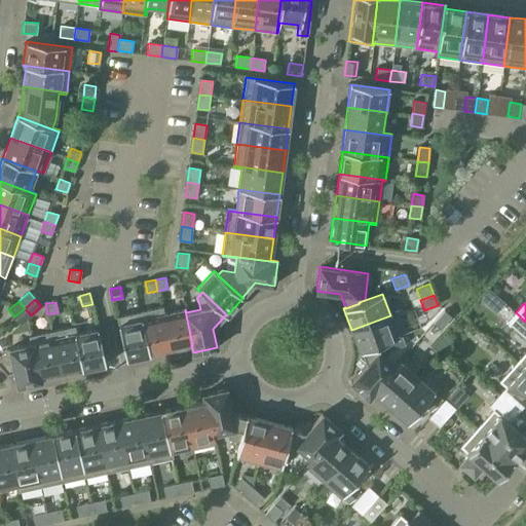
[(161,307),(139,312),(149,354),(171,350),(161,307)]
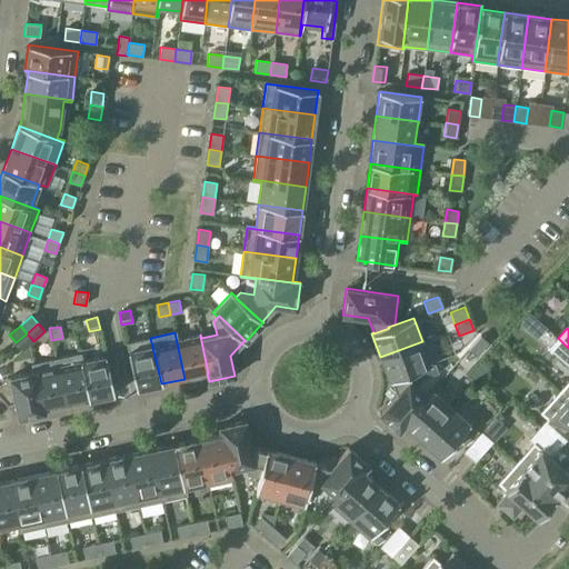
[(176,332),(175,332),(185,379),(207,373),(208,373),(200,336),(178,340),(176,332)]
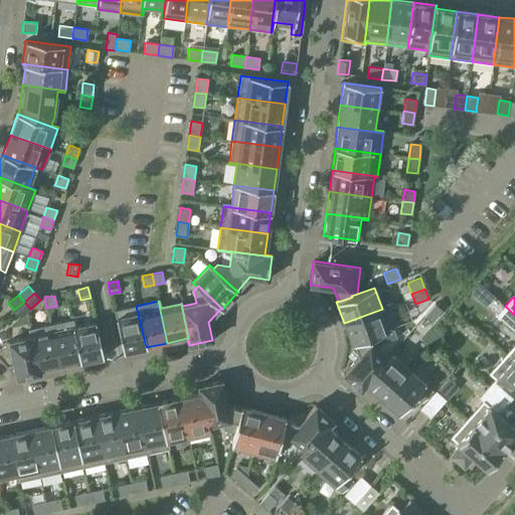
[(24,302),(14,310),(20,317),(30,309),(24,302)]
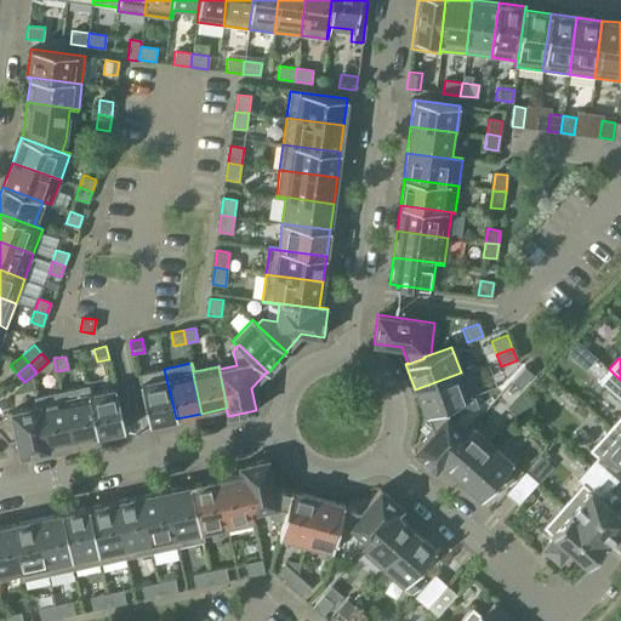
[(533,375),(524,366),(511,382),(519,389),(533,375)]
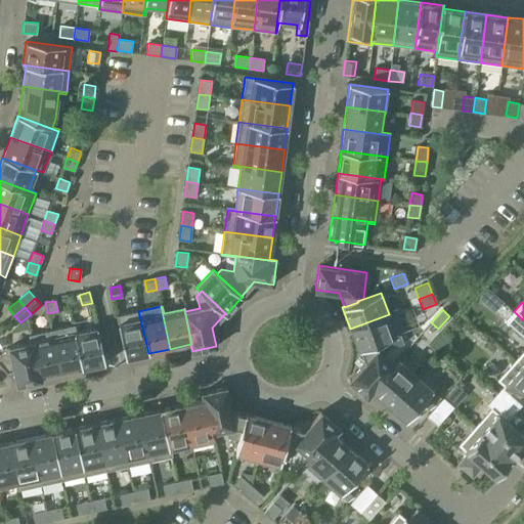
[(148,353),(138,311),(116,316),(125,356),(124,356),(124,358),(125,357),(125,358),(148,353)]
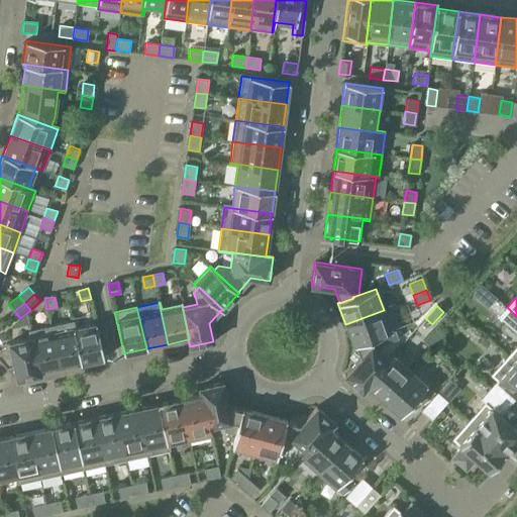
[(516,316),(507,307),(499,316),(516,332),(516,316)]
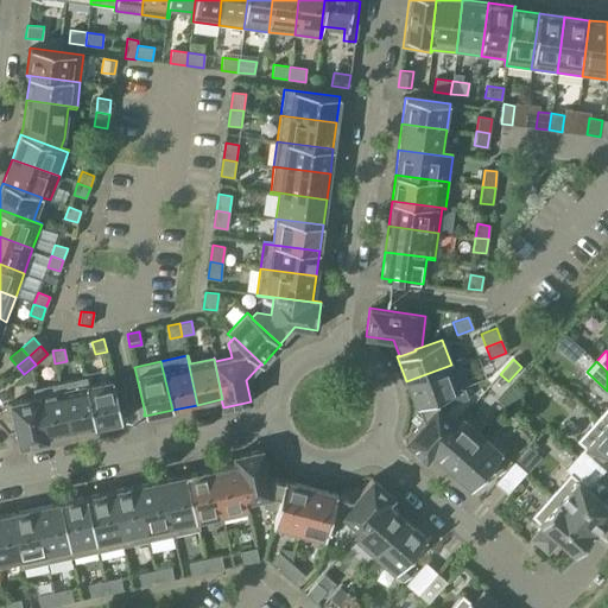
[(416,406),(418,406),(417,405),(434,399),(434,400),(448,394),(461,390),(451,365),(406,381),(416,406)]
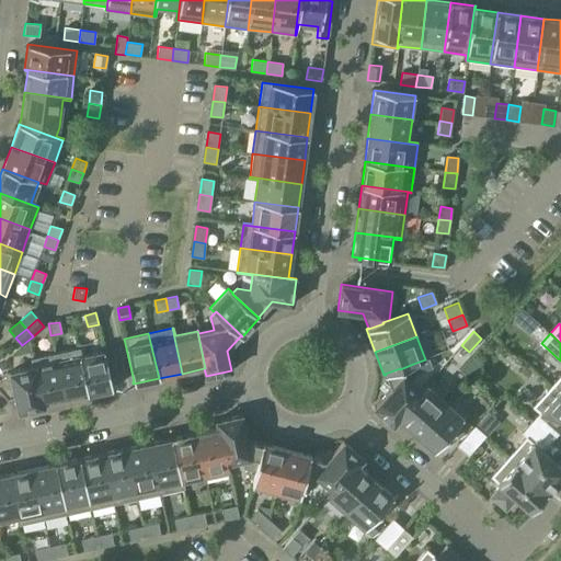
[(80,347),(78,348),(88,393),(113,389),(112,388),(113,388),(113,386),(112,386),(104,351),(81,356),(80,347)]
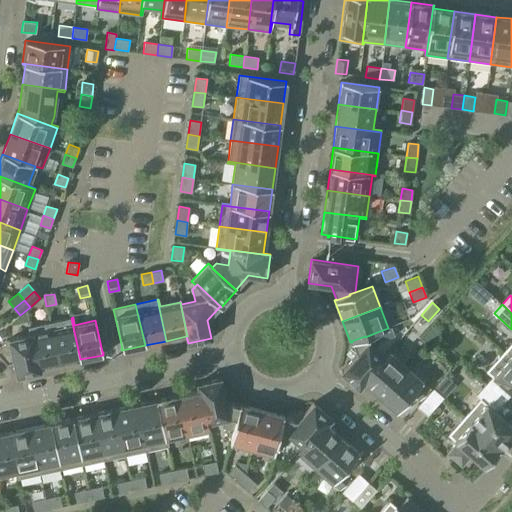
[(71,318),(50,322),(59,364),(80,359),(71,318)]
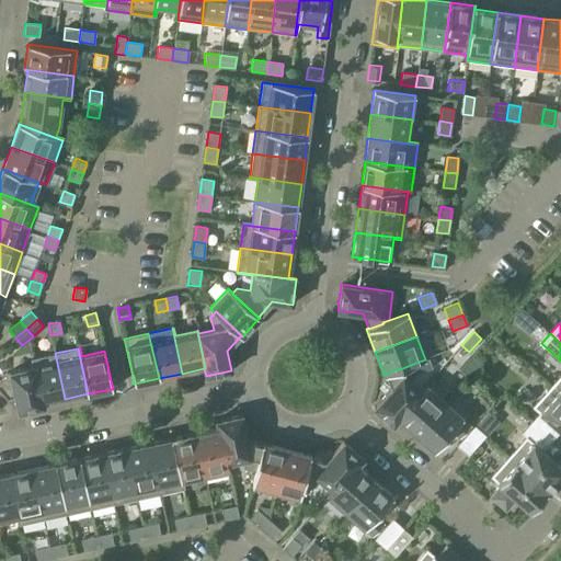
[(55,353),(32,358),(43,407),(44,407),(44,403),(65,399),(55,353)]
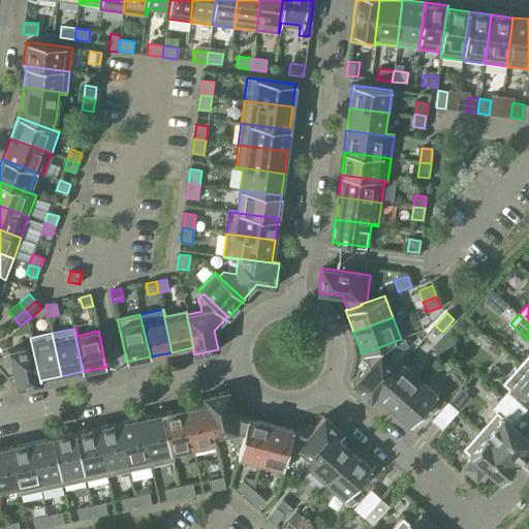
[(40,383),(30,338),(28,338),(30,346),(8,350),(9,352),(0,360),(0,369),(6,376),(14,375),(18,389),(40,383)]
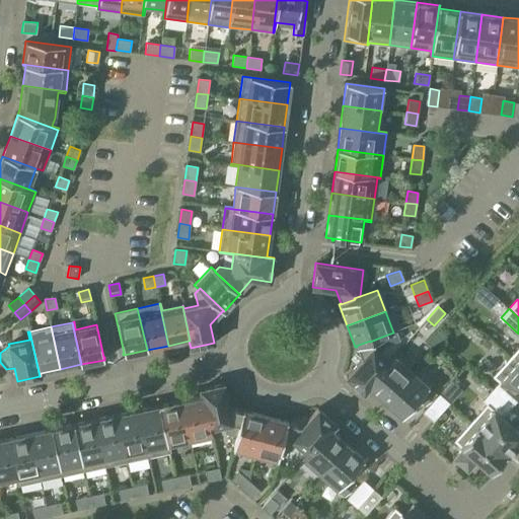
[(364,393),(368,388),(368,387),(389,362),(378,353),(385,345),(382,337),(370,342),(370,341),(356,346),(357,347),(361,359),(346,377),(364,393)]
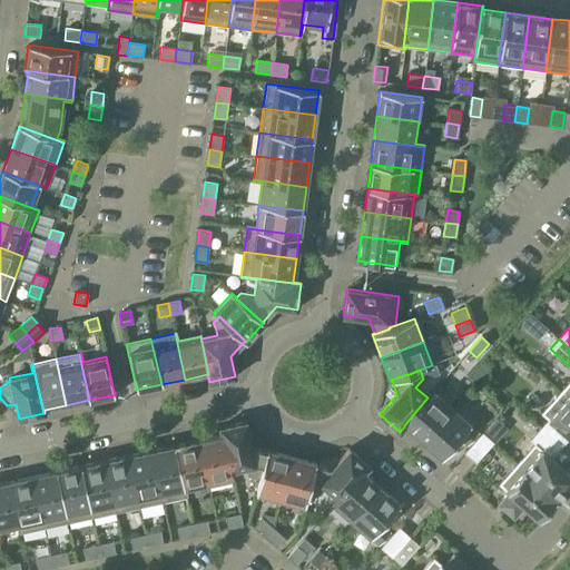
[(569,381),(559,393),(569,402),(569,381)]
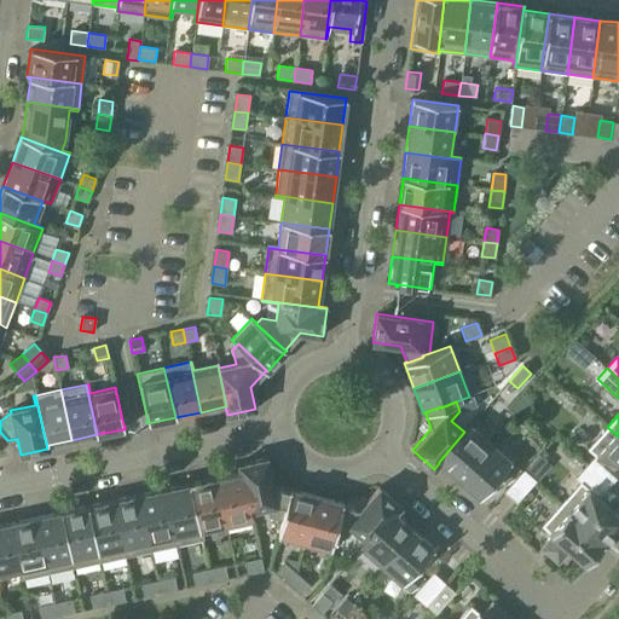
[(439,463),(458,479),(491,444),(470,424),(464,432),(439,462),(439,463)]
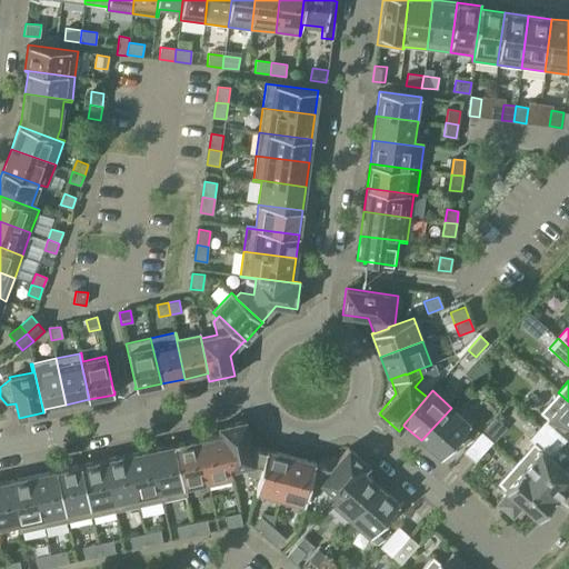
[(548,418),(539,429),(559,447),(568,437),(568,401),(558,392),(540,412),(548,418)]
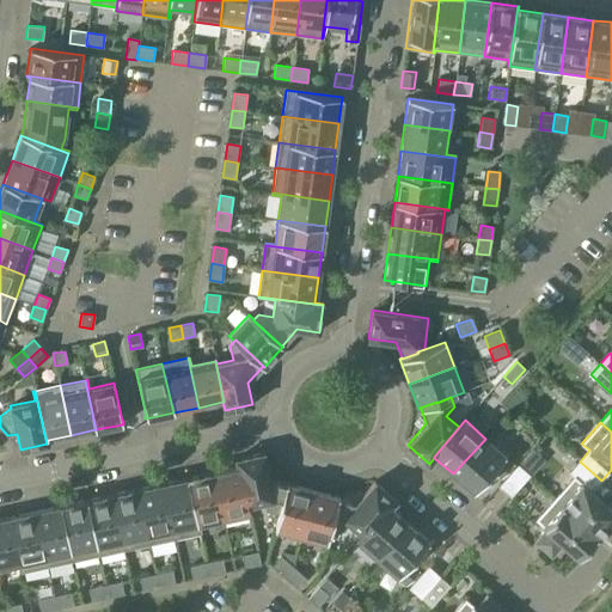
[(485,439),(453,473),(473,491),(493,471),(501,478),(514,464),(485,439)]
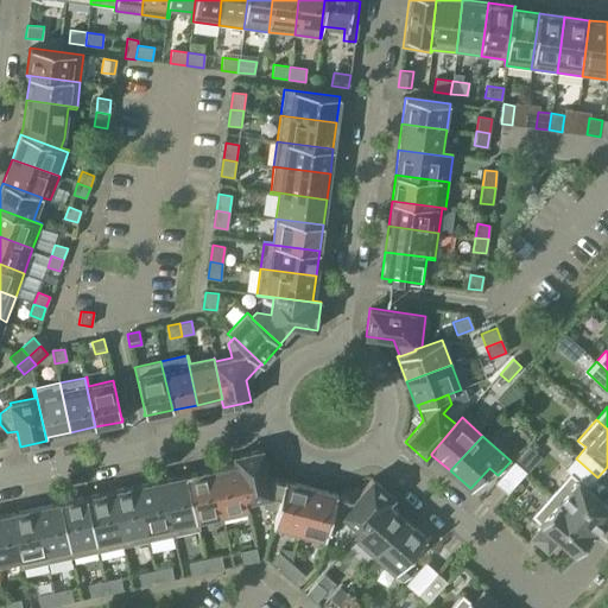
[(234,456),(235,464),(236,464),(245,502),(246,501),(263,498),(264,508),(277,512),(280,498),(282,499),(285,482),(284,482),(267,477),(261,450),(234,456)]
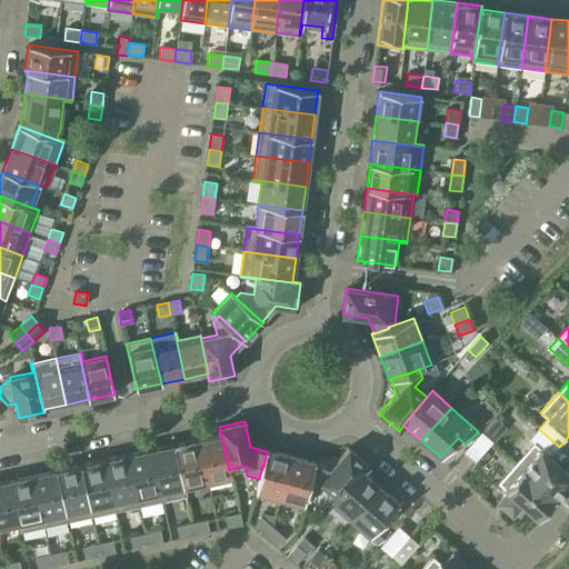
[(533,443),(516,463),(556,498),(568,482),(568,475),(550,458),(559,447),(539,429),(529,439),(533,443)]
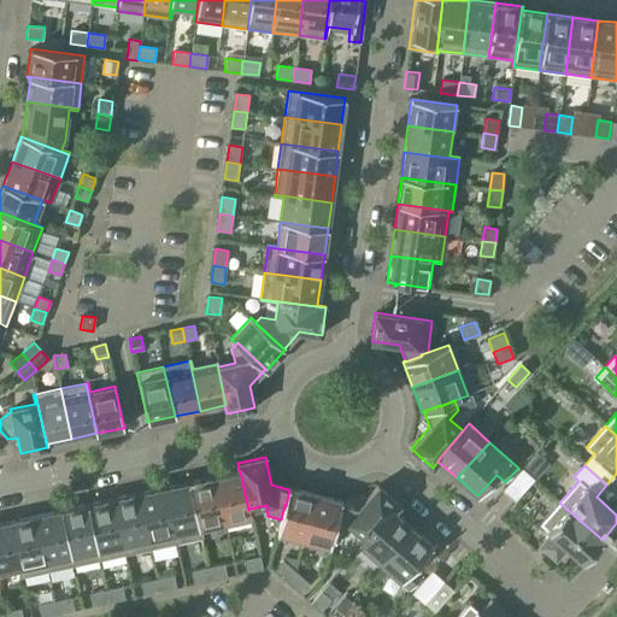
[(503,491),(515,500),(534,479),(522,469),(503,491)]
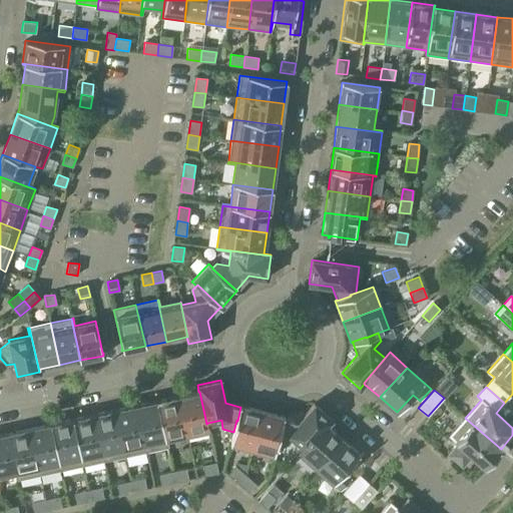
[(198,392),(178,396),(186,435),(208,430),(207,423),(206,424),(199,392),(198,392)]
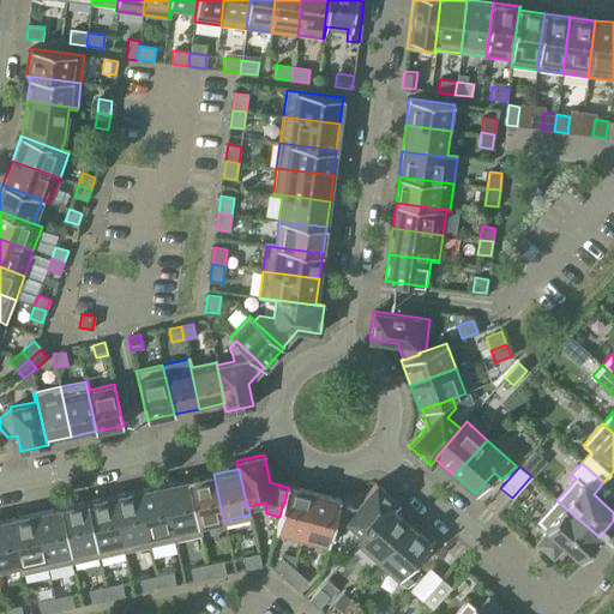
[(214,474),(188,480),(200,535),(202,535),(200,527),(223,521),(214,474)]
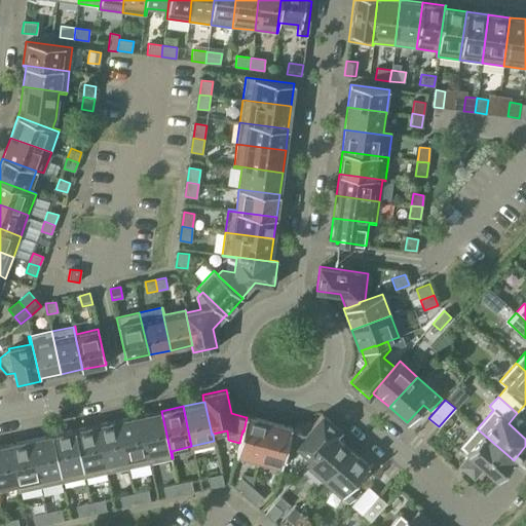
[(161,411),(140,416),(150,463),(172,458),(161,411)]
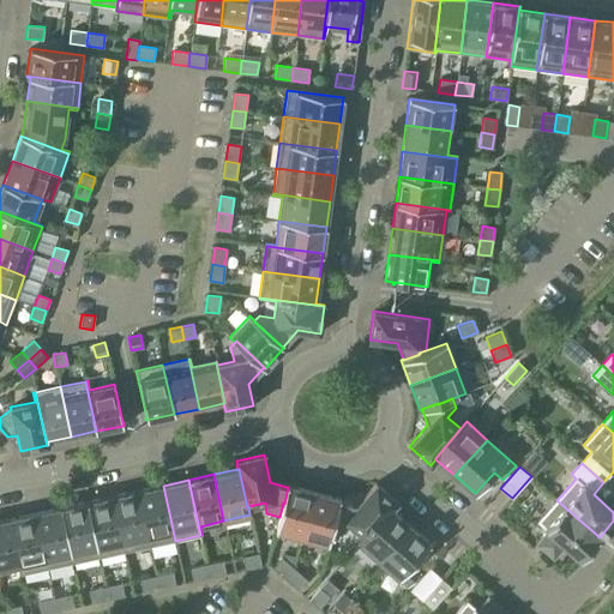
[(356,505),(339,500),(338,500),(335,517),(336,517),(332,530),(344,534),(351,525),(363,536),(357,543),(359,545),(396,501),(375,483),(356,505)]
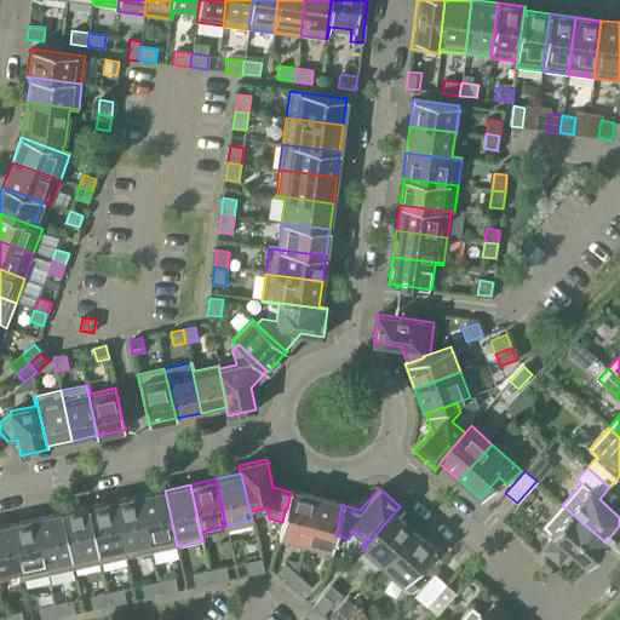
[(165,491),(138,495),(151,552),(177,546),(165,491)]
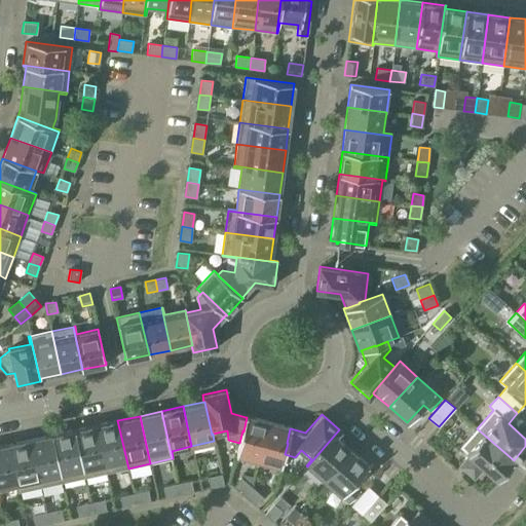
[(246,416),(246,417),(247,417),(243,431),(242,430),(239,443),(235,455),(259,461),(269,421),(246,416)]
